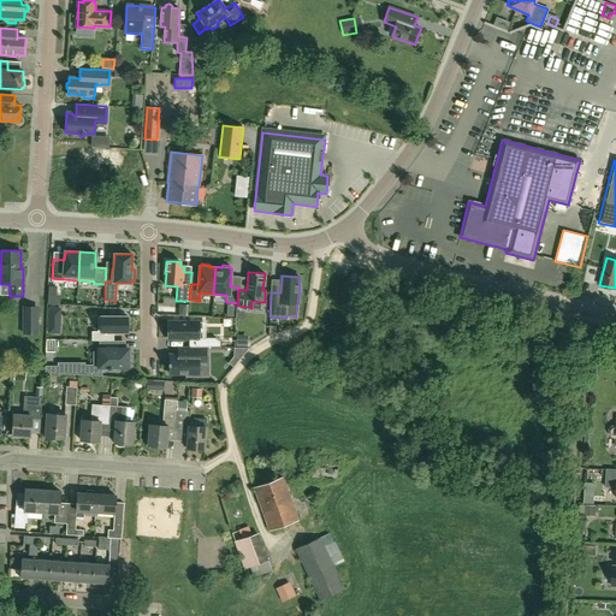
[(39,309),(24,309),(24,333),(37,335),(39,309)]
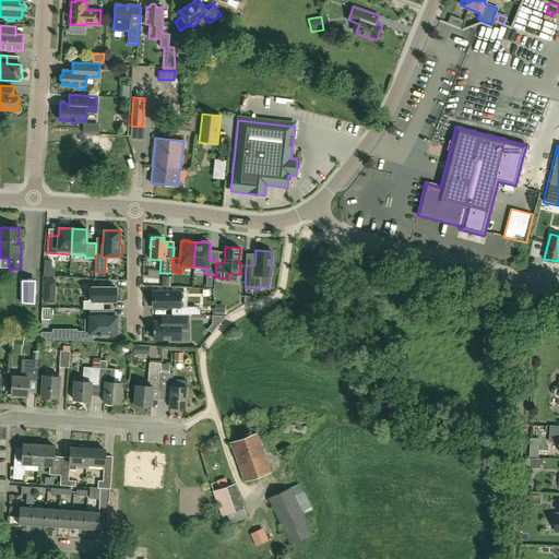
[(83,300),(83,309),(90,309),(103,309),(103,301),(116,301),(116,287),(88,287),(88,300),(83,300)]
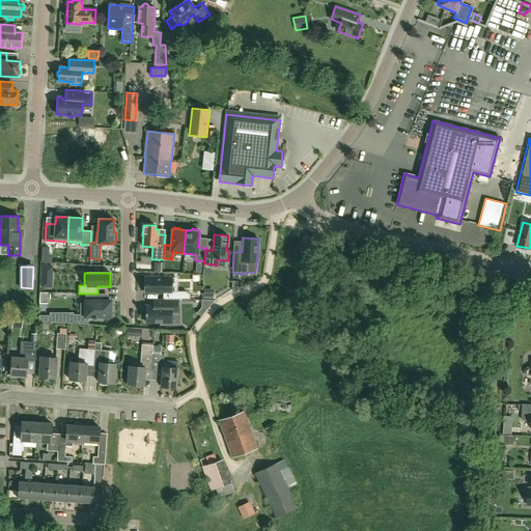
[(146,278),(146,292),(171,292),(171,278),(146,278)]
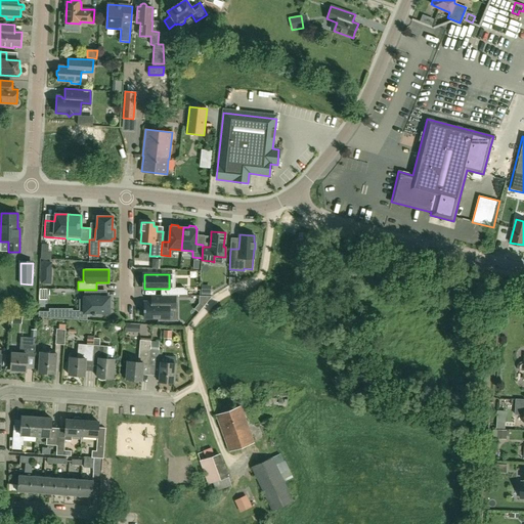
[(84,299),(84,300),(86,300),(86,314),(87,314),(100,314),(100,312),(107,312),(107,308),(111,308),(111,297),(100,297),(100,291),(102,291),(102,290),(96,290),(84,290),(84,299)]
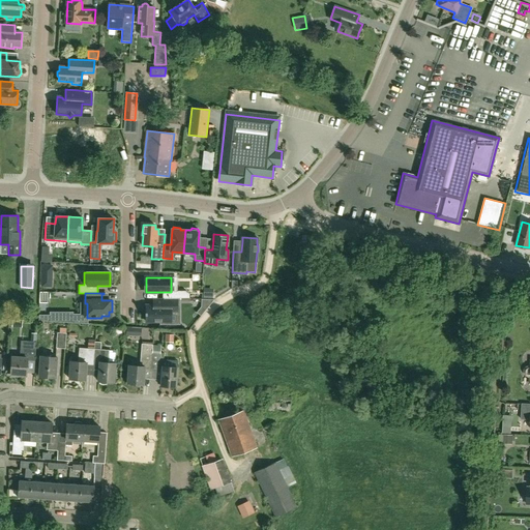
[(160,324),(171,324),(171,312),(177,312),(177,298),(164,298),(164,299),(153,299),(153,305),(146,305),(146,321),(160,321),(160,324)]
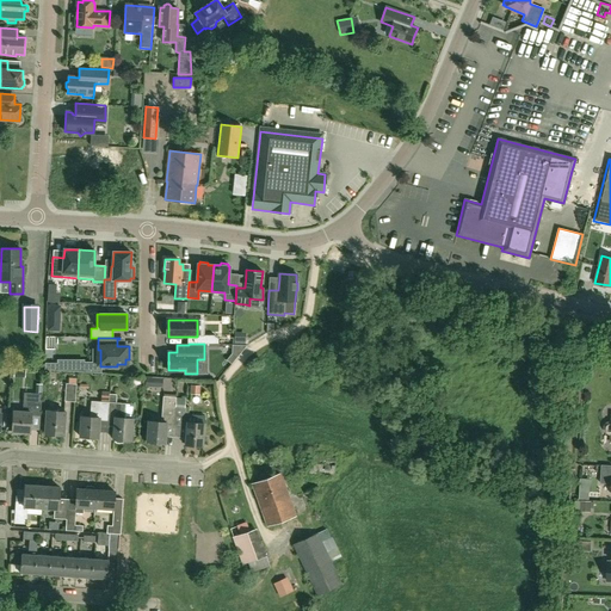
[(232,353),(236,358),(246,345),(232,345),(232,353)]
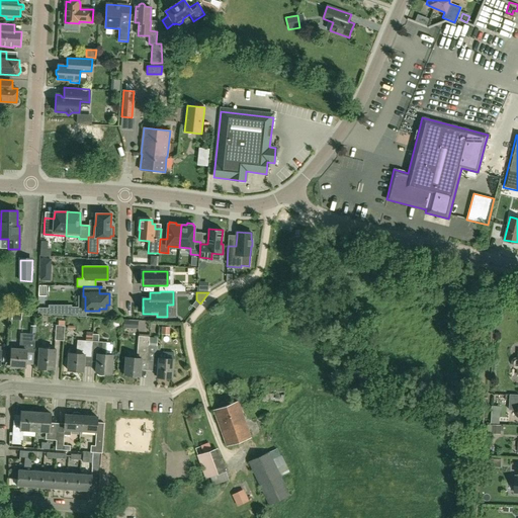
[(56,325),(55,340),(64,341),(65,326),(56,325)]
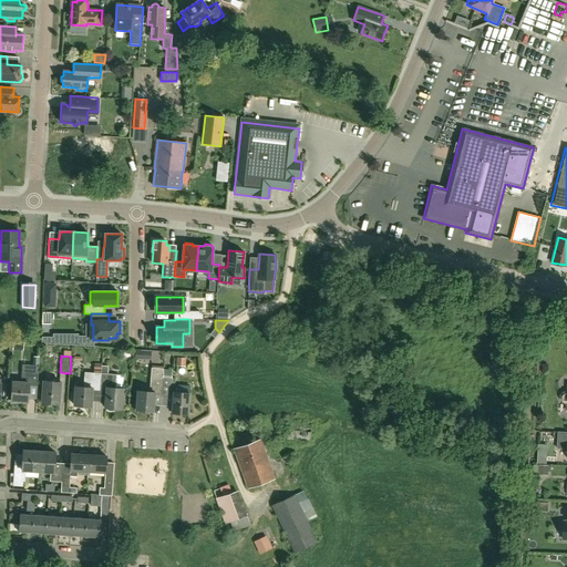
[(177,358),(176,366),(185,367),(186,358),(177,358)]
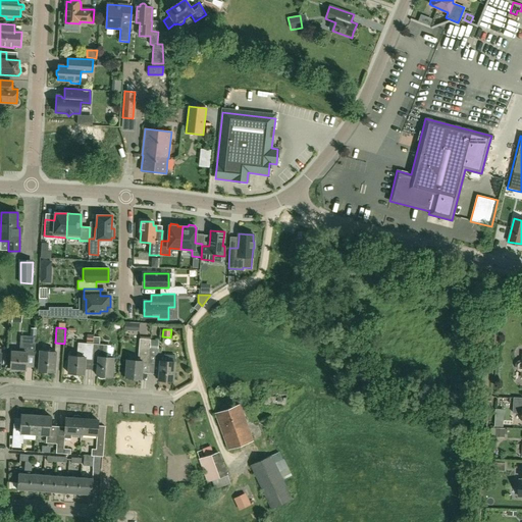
[(21,335),(20,343),(19,352),(12,352),(11,369),(27,370),(28,355),(35,356),(37,336),(35,336),(36,332),(32,332),(31,333),(31,336),(21,335)]
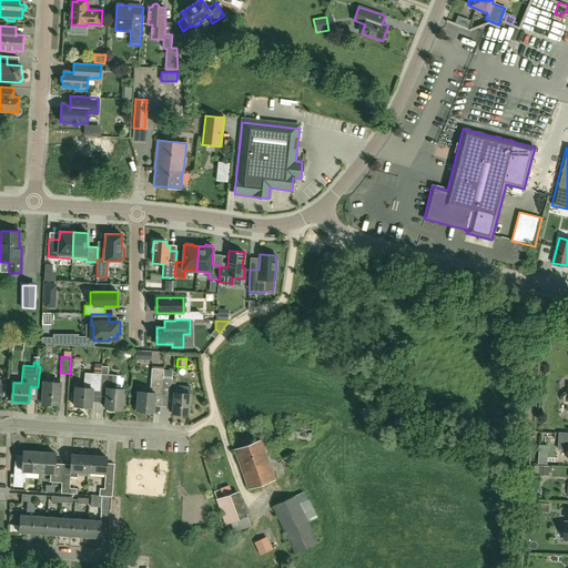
[(152,368),(151,377),(150,393),(138,392),(137,411),(154,412),(155,395),(161,396),(162,377),(163,375),(163,369),(152,368)]
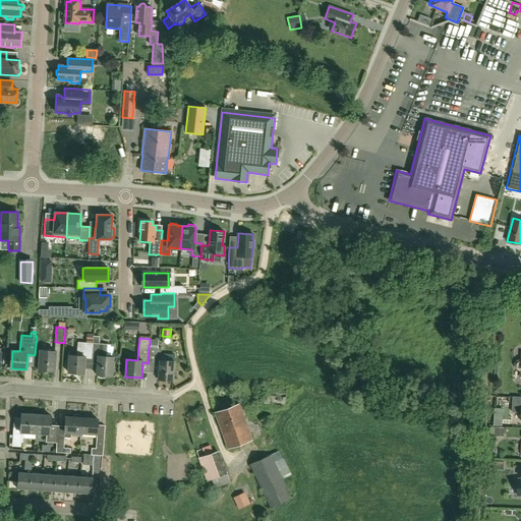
[(91,358),(92,343),(78,342),(77,355),(69,355),(68,372),(83,373),(84,358),(91,358)]
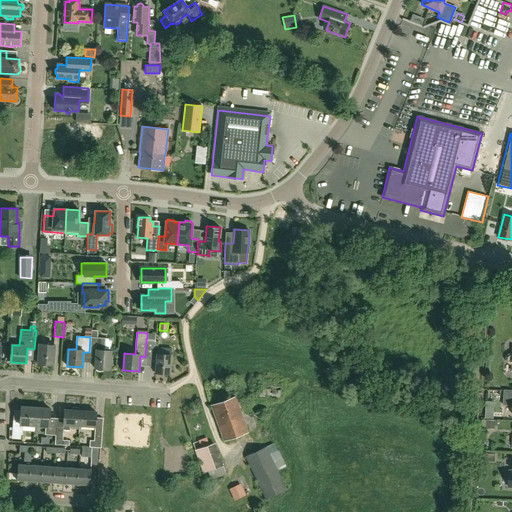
[(94,368),(96,368),(96,370),(97,371),(99,371),(102,371),(103,370),(103,369),(110,369),(111,351),(104,350),(105,338),(90,337),(89,352),(96,353),(94,368)]
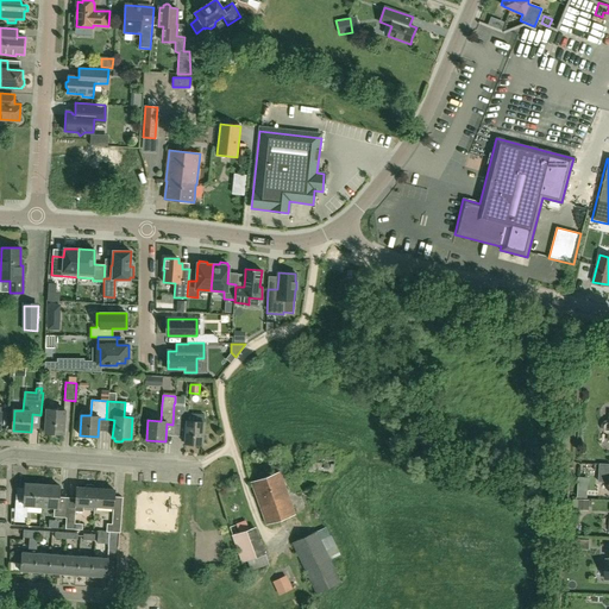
[(183,406),(174,405),(173,425),(186,426),(184,443),(202,445),(205,422),(205,414),(187,413),(188,406),(183,406)]
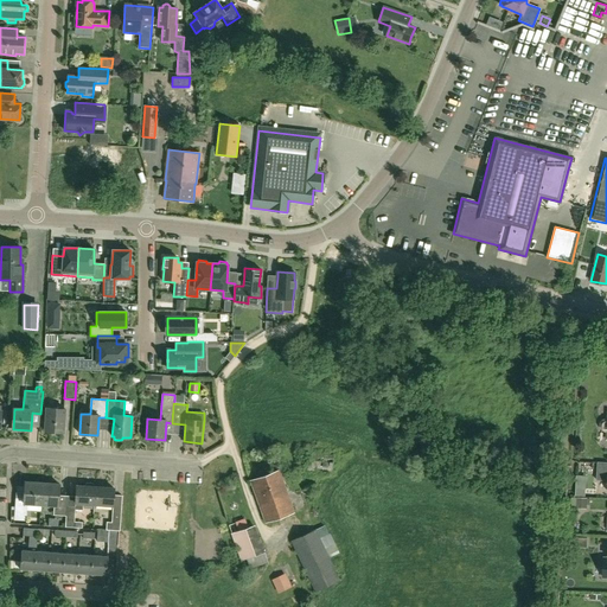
[(48,408),(45,432),(63,433),(65,409),(48,408)]
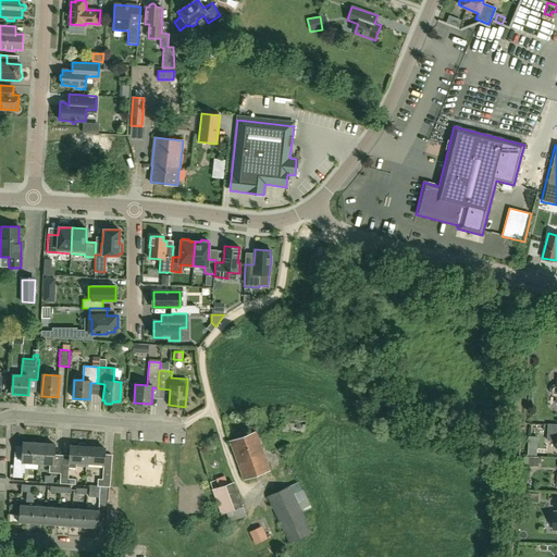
[(284,415),(282,432),(304,434),(306,418),(284,415)]
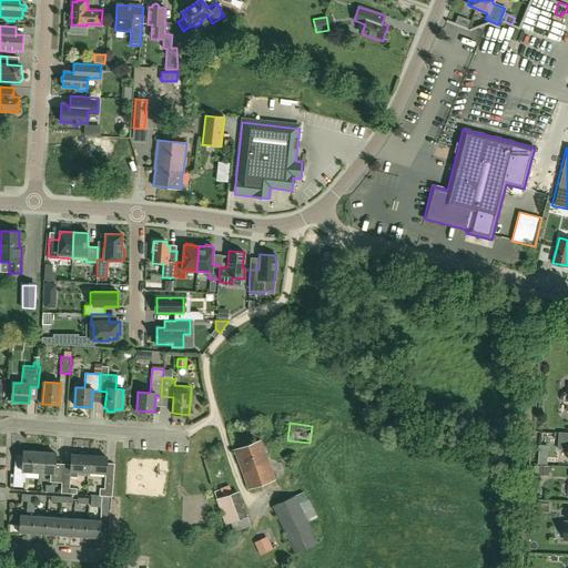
[(567,433),(559,433),(558,449),(567,449),(567,433)]
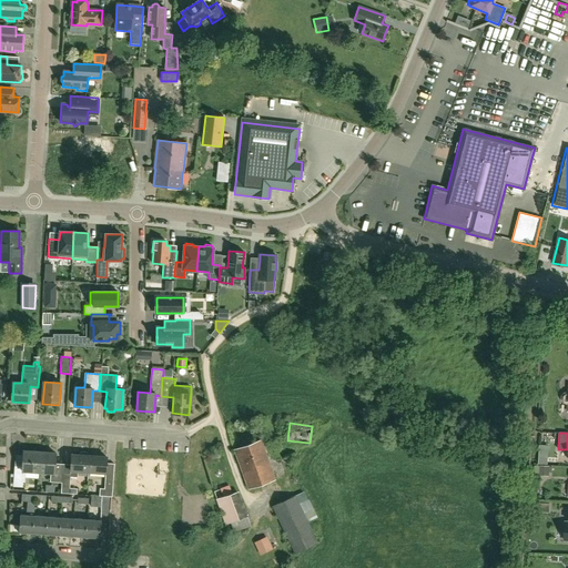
[(249,488),(275,478),(262,440),(234,449),(249,488)]
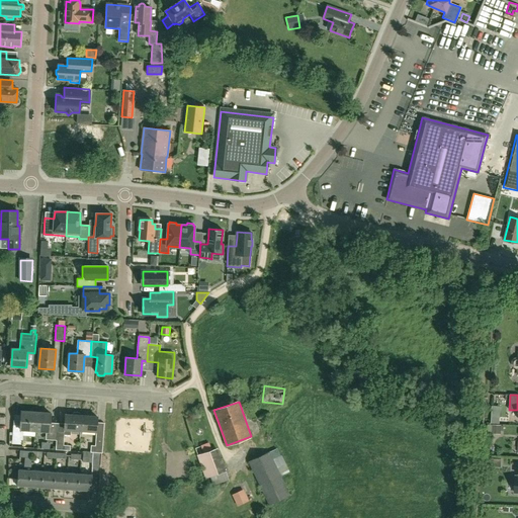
[(13,425),(12,436),(11,446),(21,447),(23,429),(34,430),(35,412),(21,411),(20,425),(13,425)]
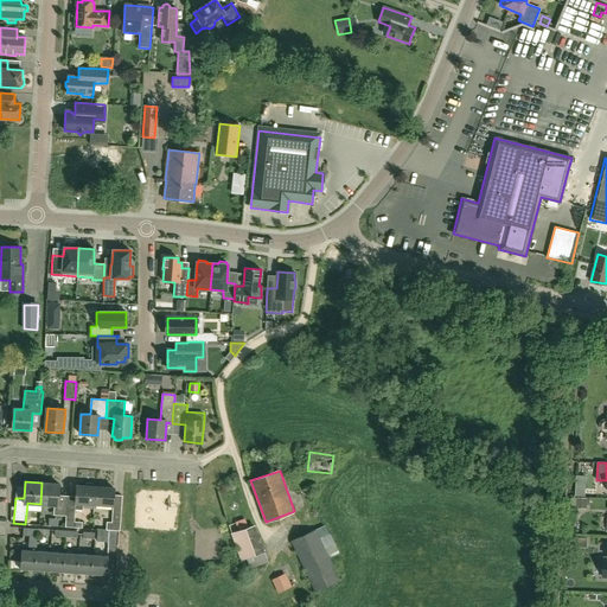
[(42,483),(40,504),(53,505),(53,515),(65,516),(66,502),(58,500),(58,496),(59,484),(42,483)]
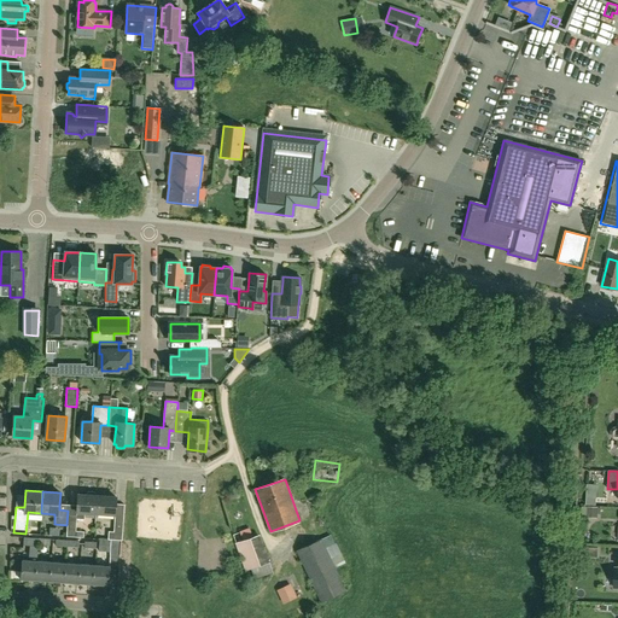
[(76,529),(76,519),(85,519),(85,512),(95,513),(97,495),(97,494),(94,491),(88,491),(86,493),(86,494),(77,494),(77,505),(68,505),(68,511),(68,514),(66,525),(66,529),(66,536),(75,537),(76,529)]
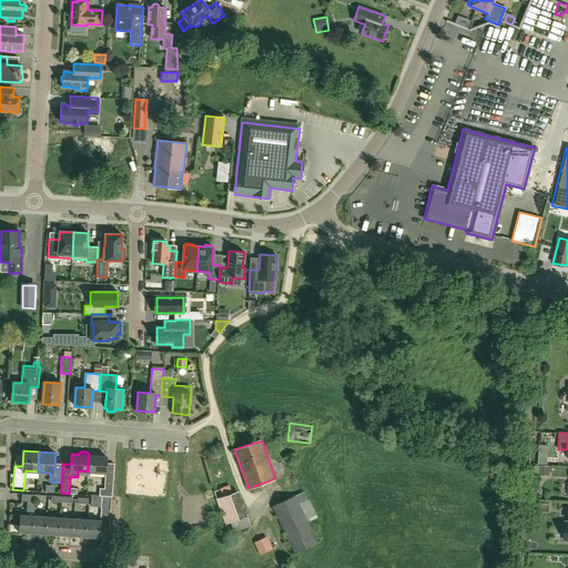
[(89,455),(88,472),(105,473),(107,456),(89,455)]
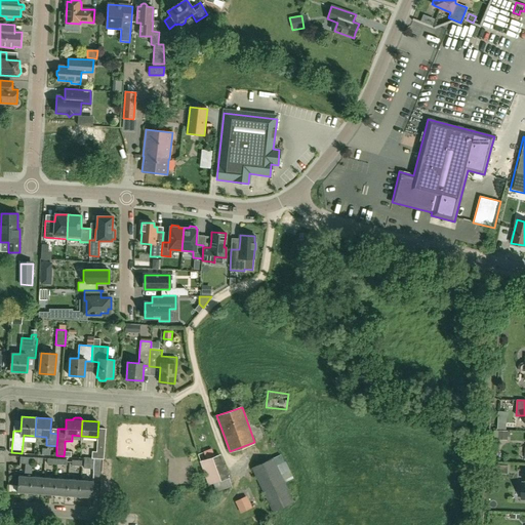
[(498,436),(498,439),(508,439),(508,437),(508,432),(508,431),(498,430),(498,431),(498,436)]
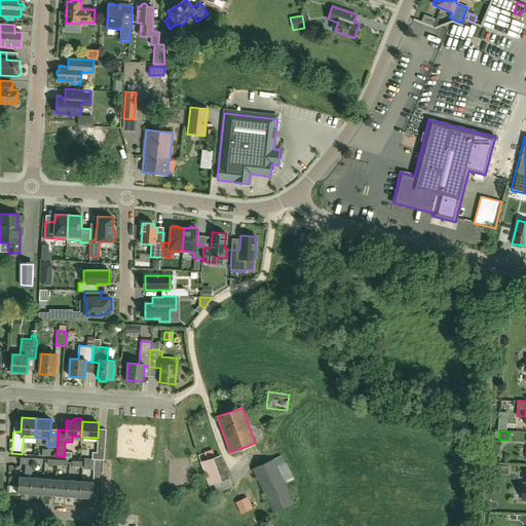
[(91,459),(102,460),(104,460),(105,441),(98,441),(97,452),(92,452),(91,459)]
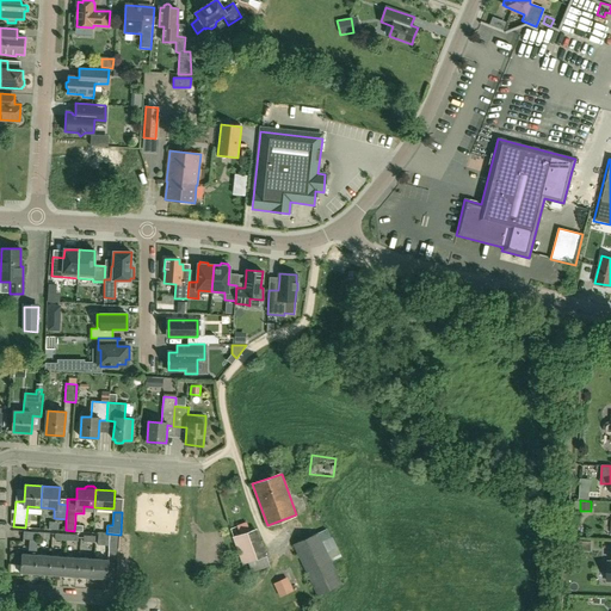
[(49,529),(59,528),(57,519),(48,520),(49,529)]
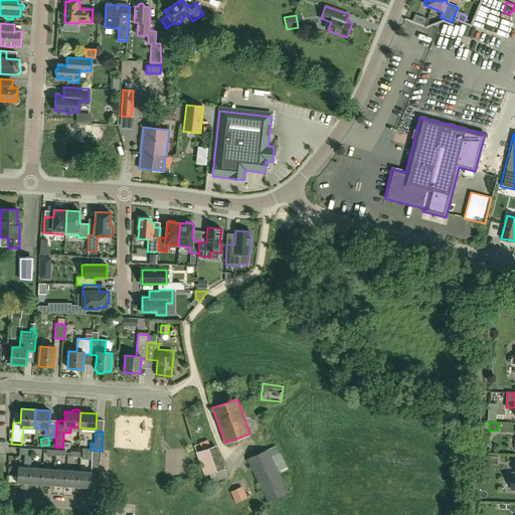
[(206,441),(194,445),(196,451),(208,447),(206,441)]
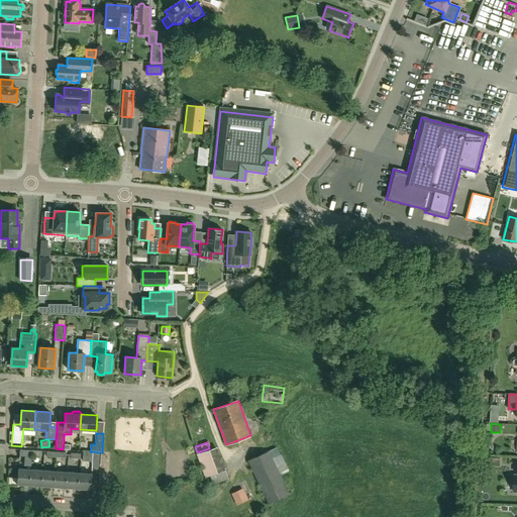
[(217,446),(196,453),(204,478),(209,476),(211,484),(228,479),(217,446)]
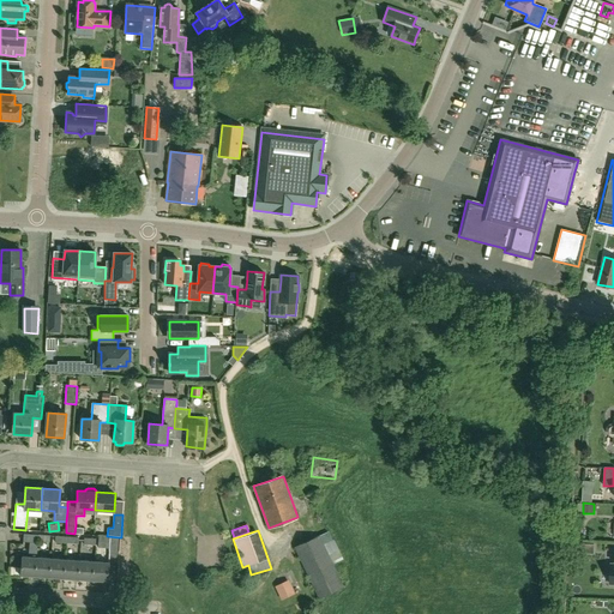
[(22,557),(20,576),(35,577),(36,558),(37,541),(38,535),(24,534),(23,541),(30,541),(29,554),(31,554),(31,558),(22,557)]
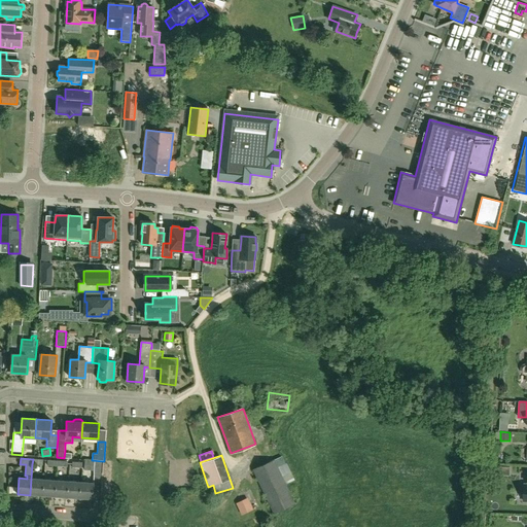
[(102,461),(92,460),(84,459),(84,465),(94,465),(93,483),(94,483),(101,484),(102,473),(101,473),(102,461)]
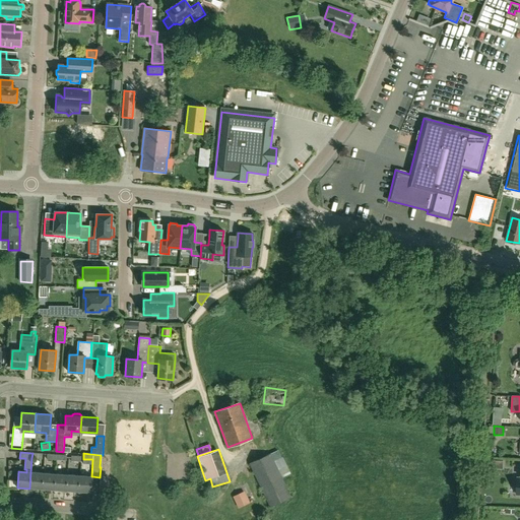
[(270,506),(290,497),(270,454),(250,463),(270,506)]
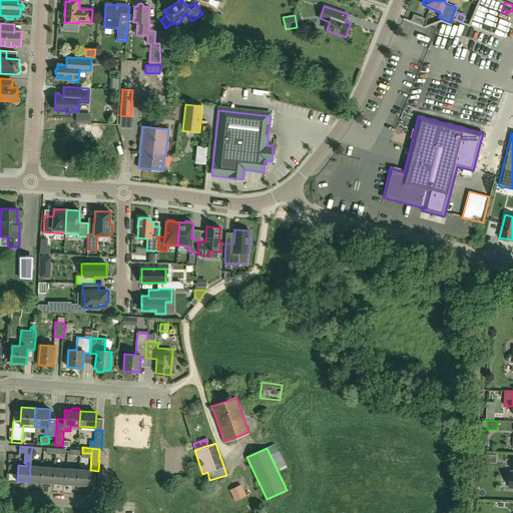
[(30,466),(29,482),(41,483),(42,467),(30,466)]
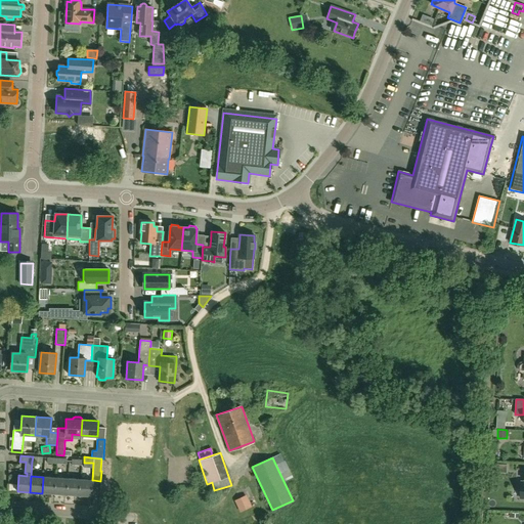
[(55,478),(43,477),(42,493),(54,494),(55,478)]
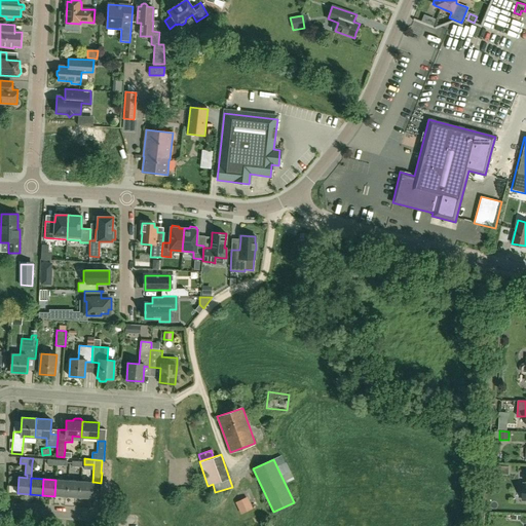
[(68,481),(55,480),(54,496),(67,497),(68,481)]
